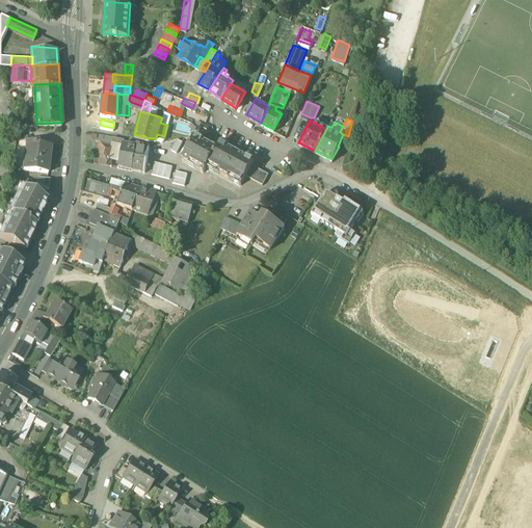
[(112,134),(97,131),(96,137),(99,138),(111,140),(111,138),(112,134)]
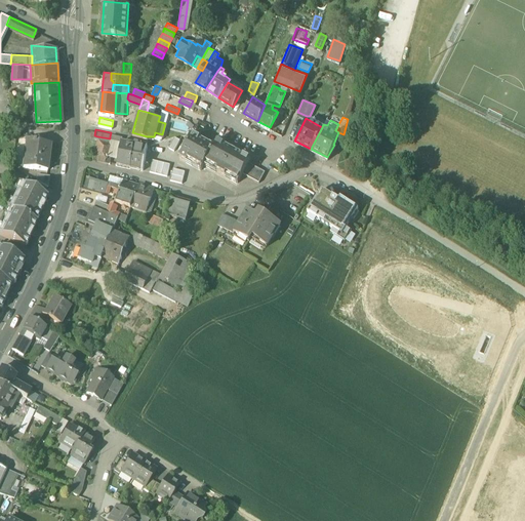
[(213,144),(193,132),(179,155),(187,159),(188,157),(202,165),(204,162),(205,160),(213,144)]
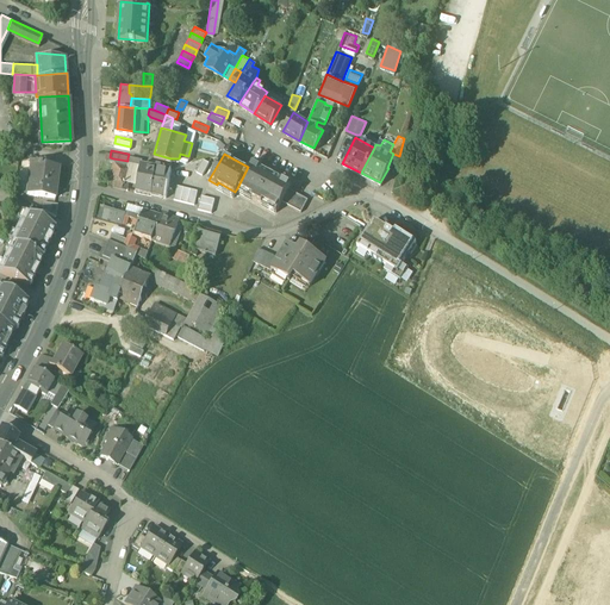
[(195,169),(201,173),(209,160),(203,156),(195,169)]
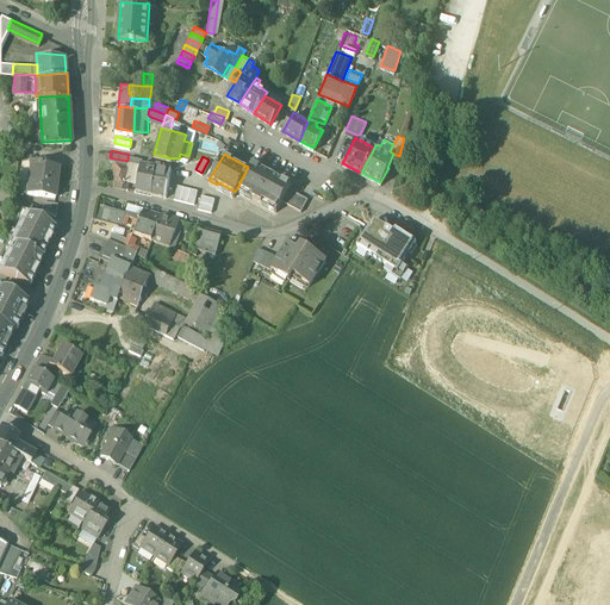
[(128,161),(113,158),(109,182),(122,185),(124,178),(128,161)]
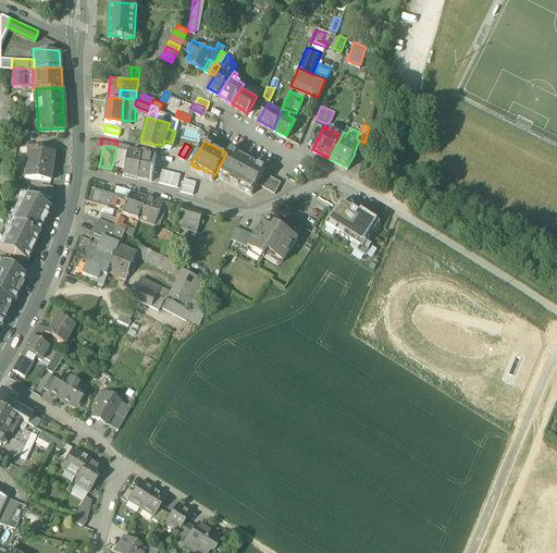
[(50,177),(53,151),(37,149),(37,148),(27,146),(24,174),(50,177)]
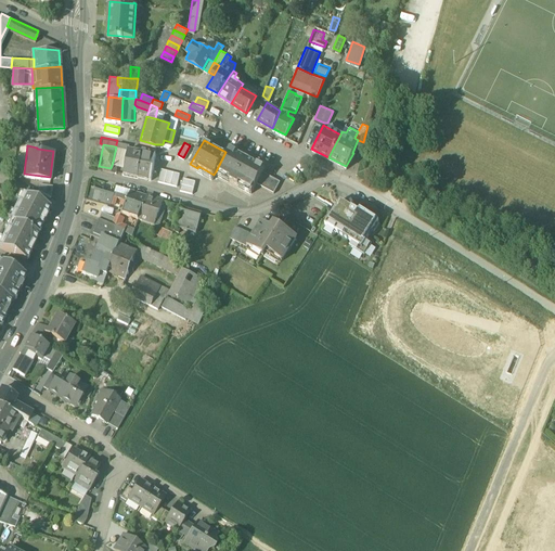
[(128,146),(128,148),(124,171),(138,175),(142,149),(128,146)]
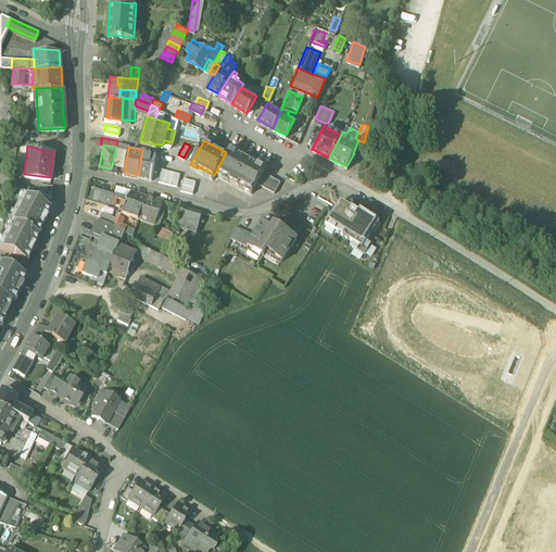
[(265,166),(229,147),(226,152),(217,170),(230,176),(229,178),(239,184),(239,182),(253,189),(256,182),(263,170),(265,166)]
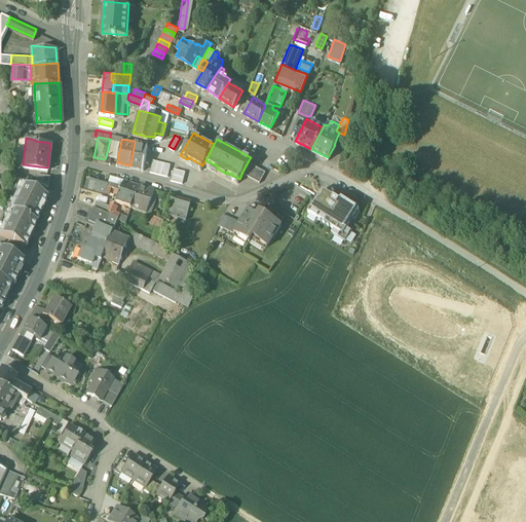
[(146,144),(135,141),(130,165),(142,169),(142,168),(147,144),(146,144)]
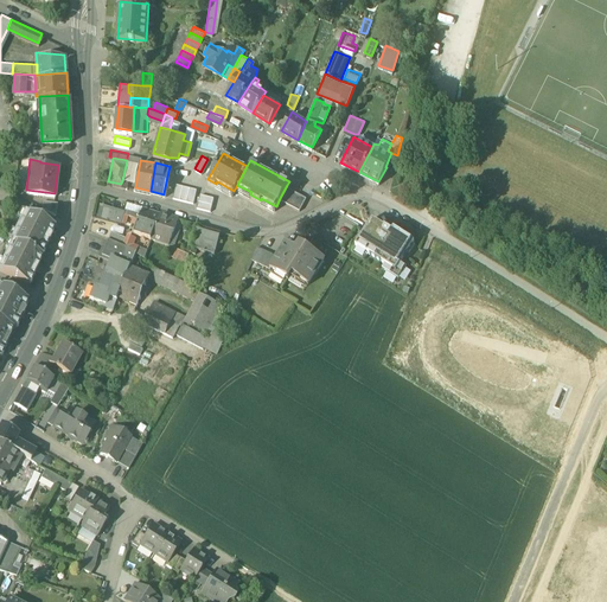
[(183,184),(176,181),(172,196),(179,198),(183,184)]
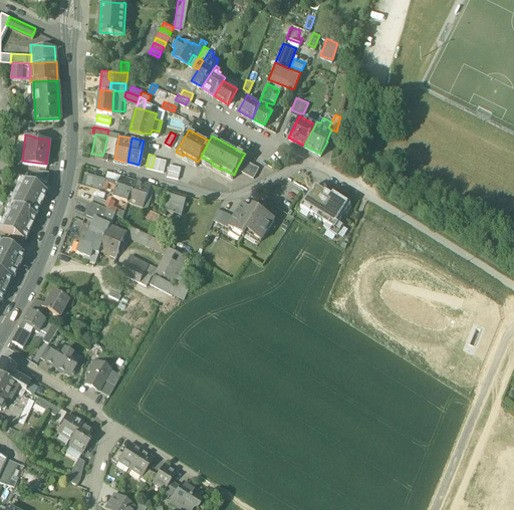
[(161,157),(155,156),(152,168),(158,169),(161,157)]
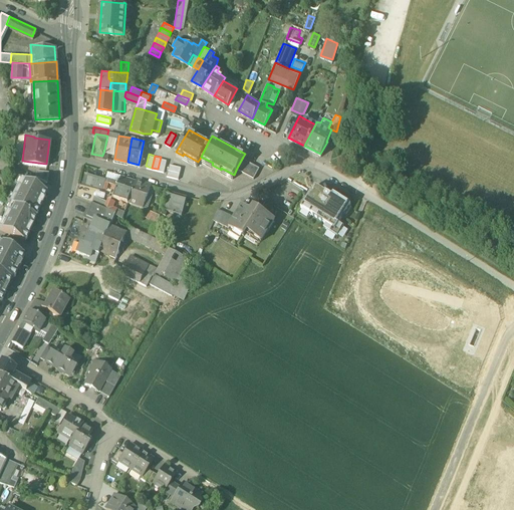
[(166,159),(161,157),(158,169),(164,170),(166,159)]
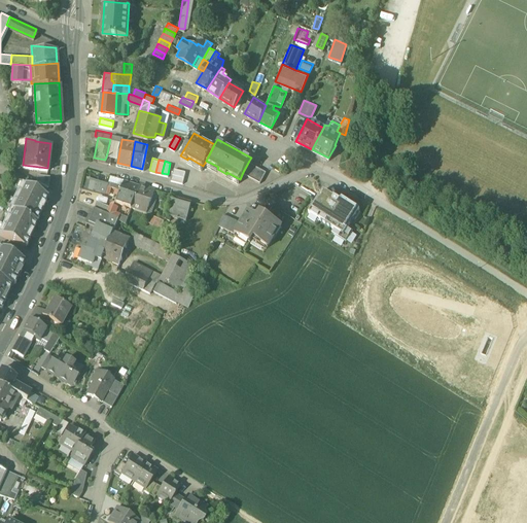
[(266,170),(249,161),(243,172),(259,181),(266,170)]
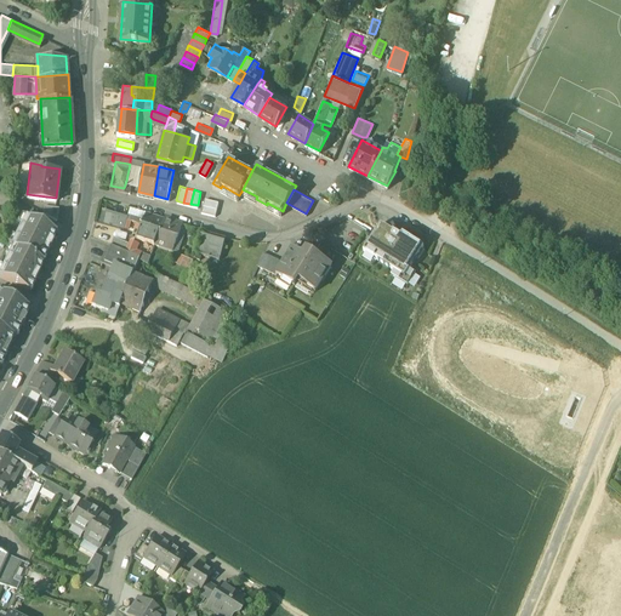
[(216,206),(218,200),(205,197),(203,204),(216,206)]
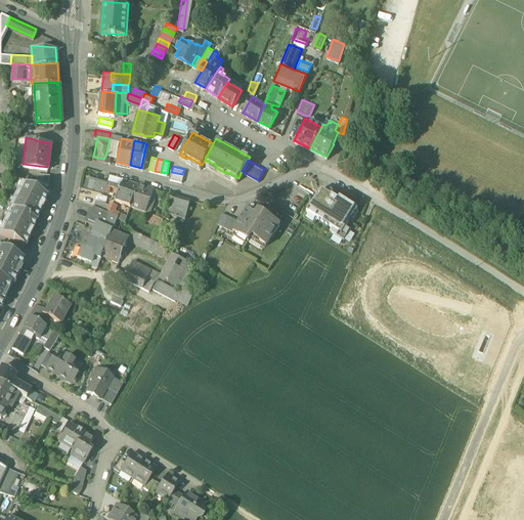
[(50,174),(38,172),(36,177),(48,183),(50,174)]
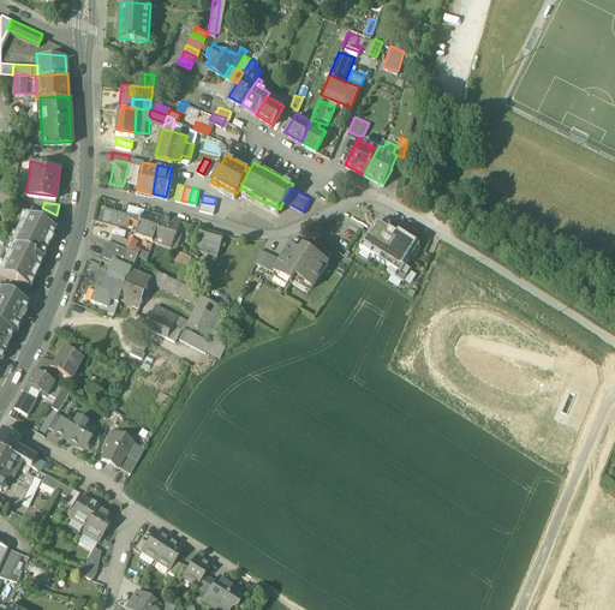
[(213,211),(214,204),(201,202),(199,208),(213,211)]
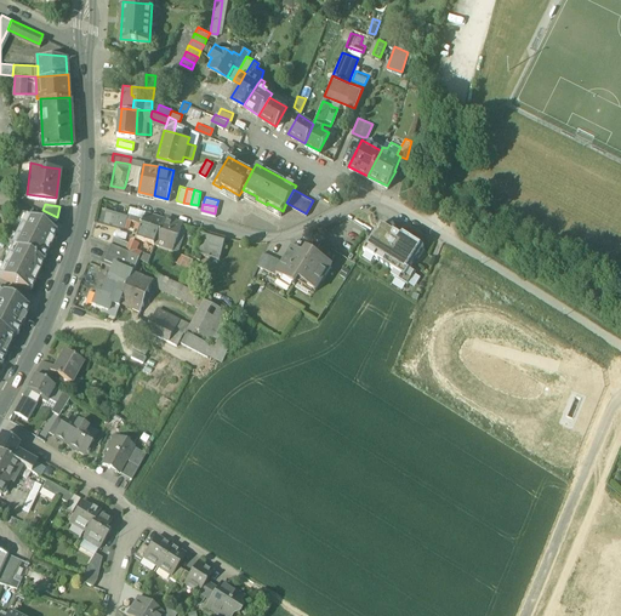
[(115,210),(109,207),(108,211),(102,209),(98,218),(112,222),(115,210)]
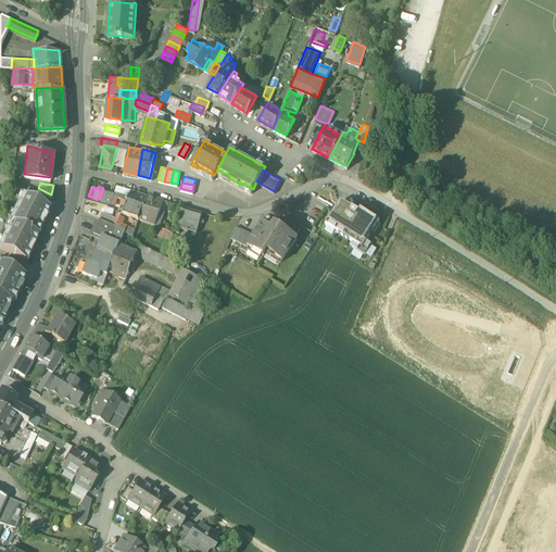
[(148,192),(130,187),(128,193),(127,198),(143,203),(147,193),(148,193),(148,192)]
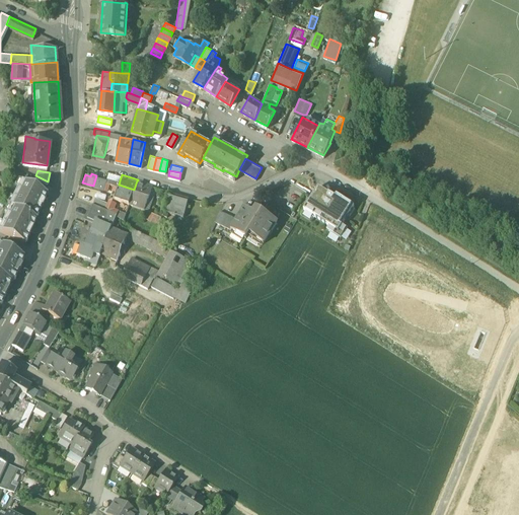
[(106,177),(96,175),(93,186),(103,189),(106,180),(106,178),(106,177)]
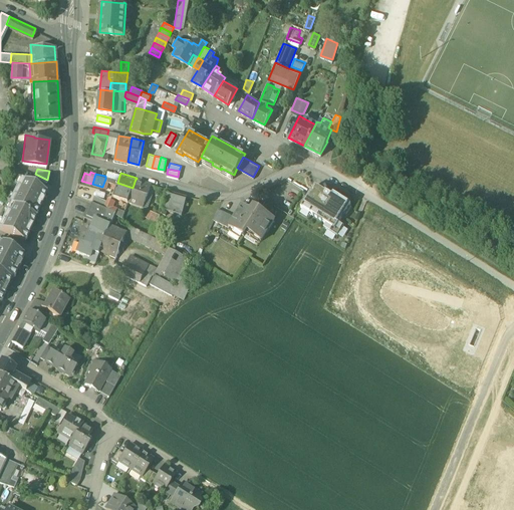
[(118,179),(105,174),(105,176),(105,177),(105,179),(117,183),(118,179)]
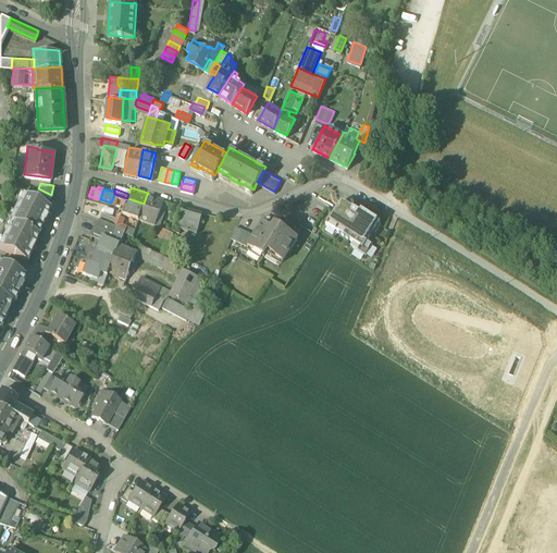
[(50,206),(25,193),(21,200),(19,199),(13,210),(15,211),(11,220),(13,221),(13,220),(37,232),(38,232),(44,220),(45,220),(47,216),(46,212),(50,206)]
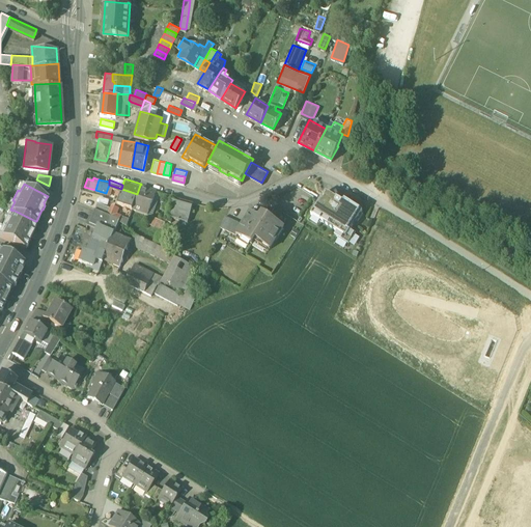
[(141,185),(140,185),(137,194),(132,206),(147,213),(156,190),(141,185)]
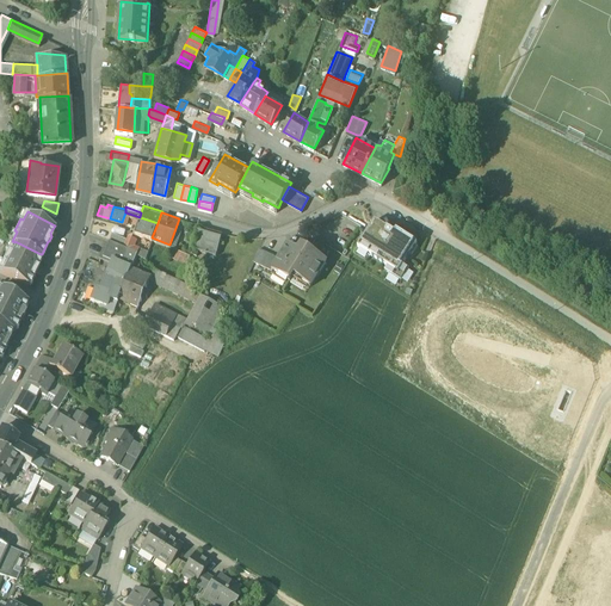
[(158,223),(140,217),(135,232),(152,237),(158,223)]
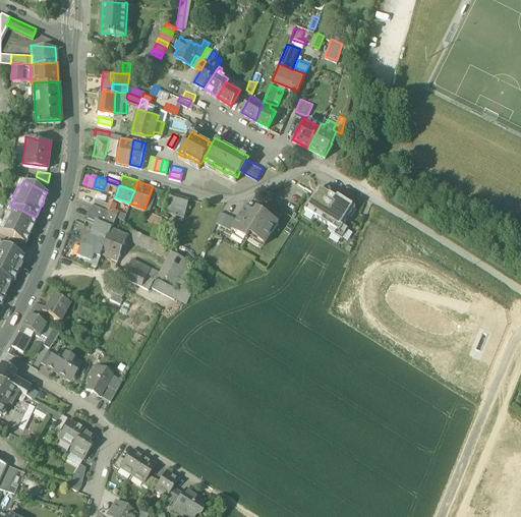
[(330,192),(319,185),(314,191),(310,199),(304,209),(317,216),(316,217),(327,223),(331,225),(328,228),(342,237),(348,226),(343,223),(349,215),(355,205),(343,196),(338,193),(336,196),(330,192)]
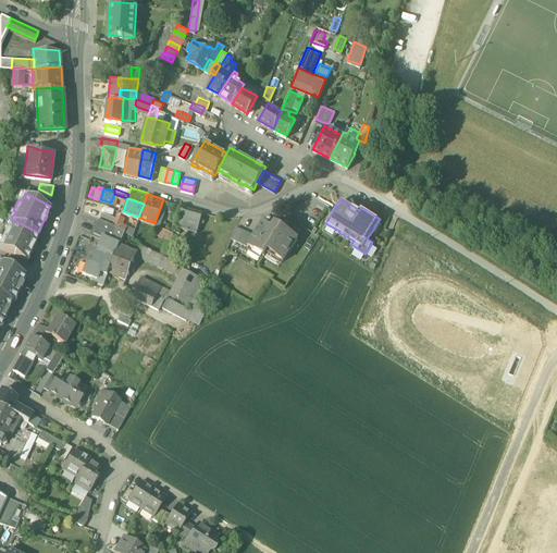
[(202,211),(181,205),(175,224),(174,228),(177,229),(178,225),(197,231),(202,211)]
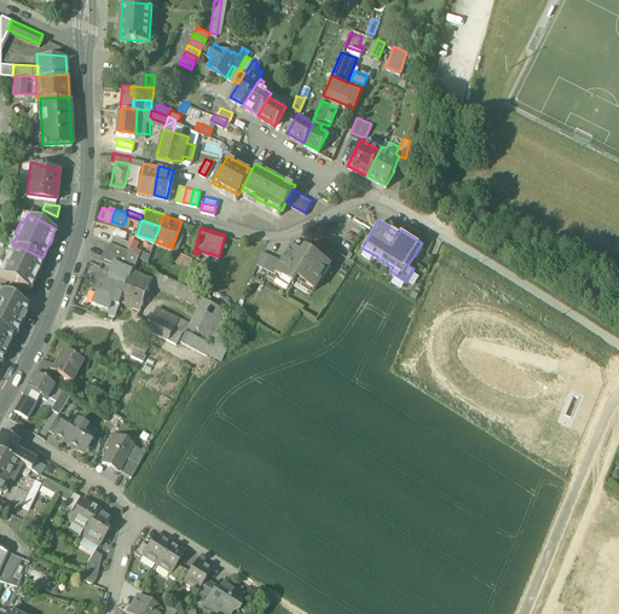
[(128,239),(114,233),(110,241),(125,247),(128,239)]
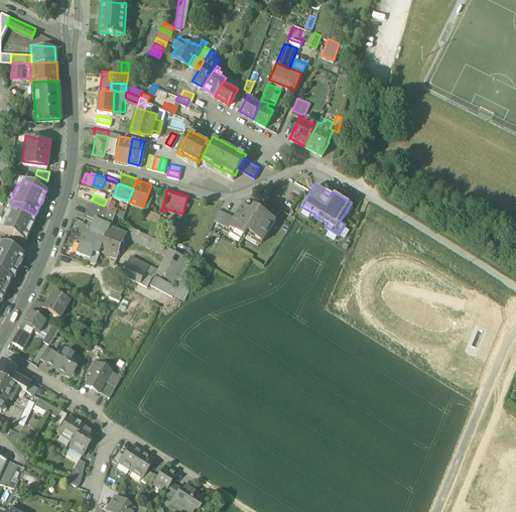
[(116,201),(108,198),(105,207),(112,210),(113,206),(116,201)]
